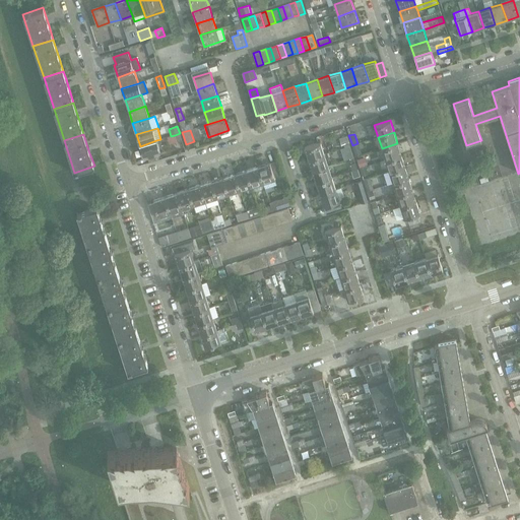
[(346,136),(339,138),(341,146),(343,145),(344,148),(349,146),(348,140),(347,140),(346,136)]
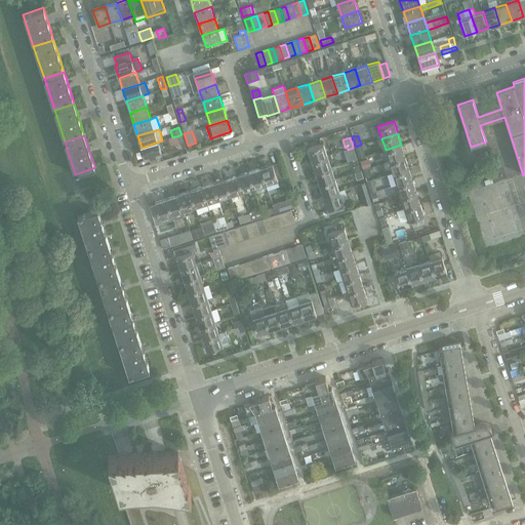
[(158,142),(142,148),(145,159),(149,158),(159,155),(162,154),(158,142)]
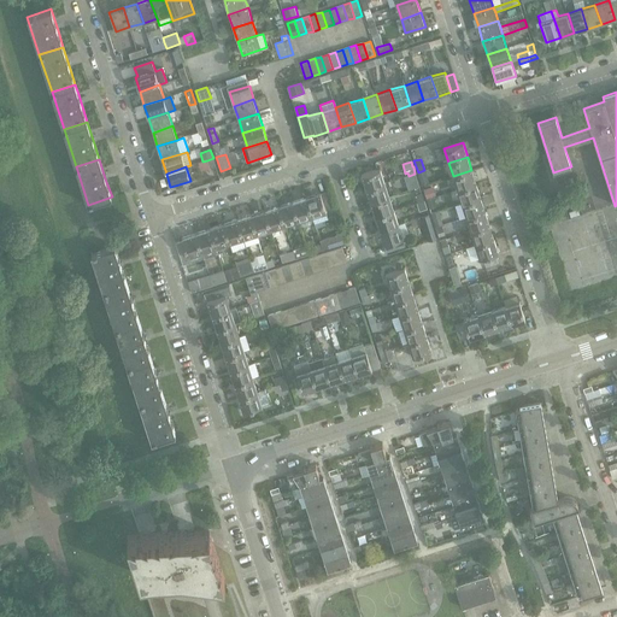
[(380,169),(362,175),(365,189),(385,183),(380,169)]
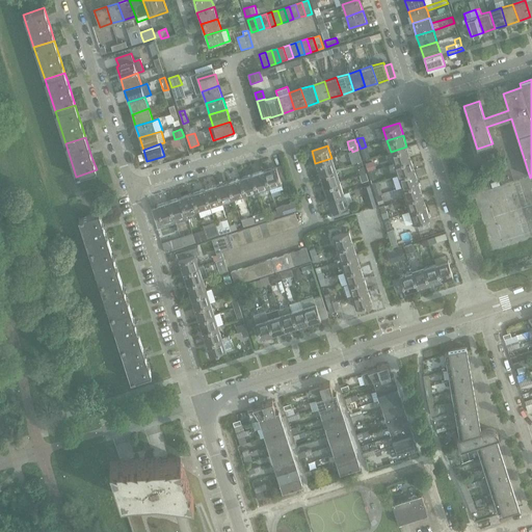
[(366,147),(361,149),(364,159),(370,157),(367,147),(366,147)]
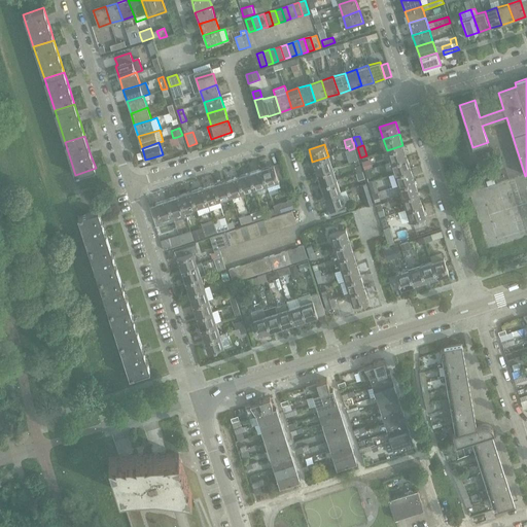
[(402,145),(387,150),(390,163),(407,156),(402,145)]
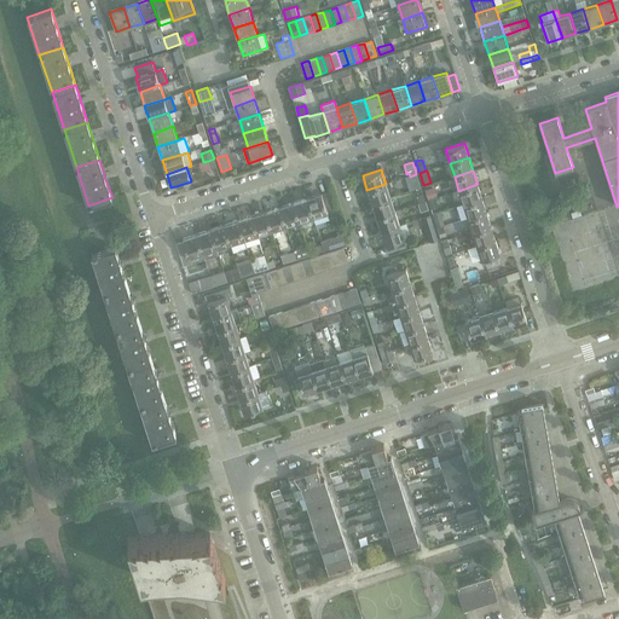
[(190,189),(187,183),(175,186),(177,194),(190,189)]
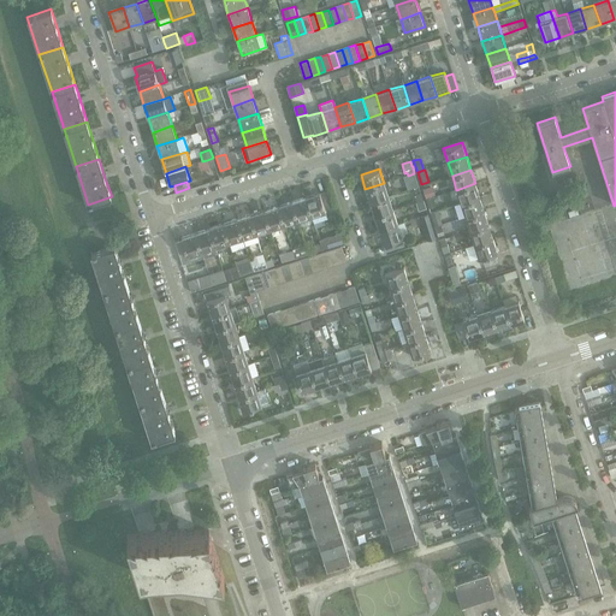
[(384,183),(365,189),(369,202),(389,196),(384,183)]
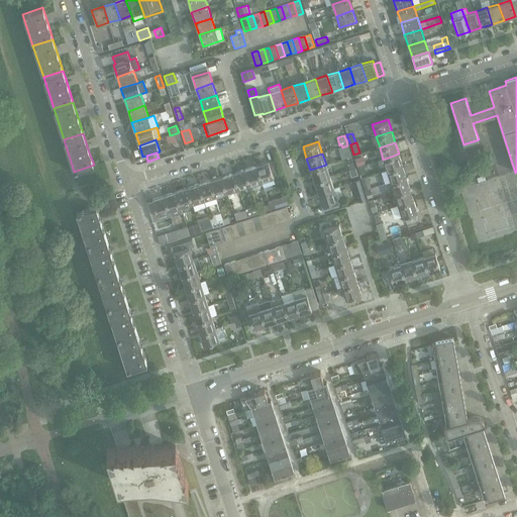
[(399,153),(383,160),(387,171),(403,166),(399,153)]
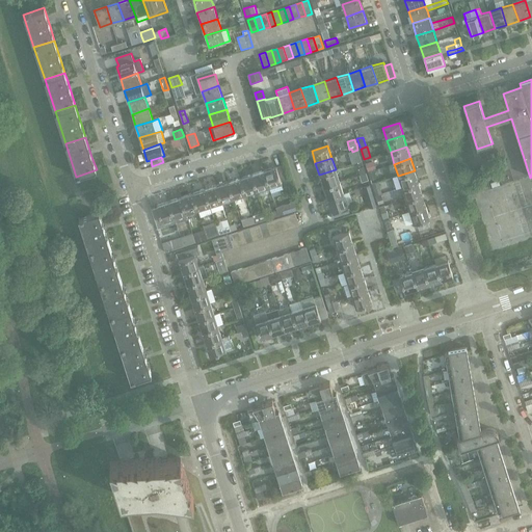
[(373,161),(365,163),(368,173),(373,170),(376,169),(373,161)]
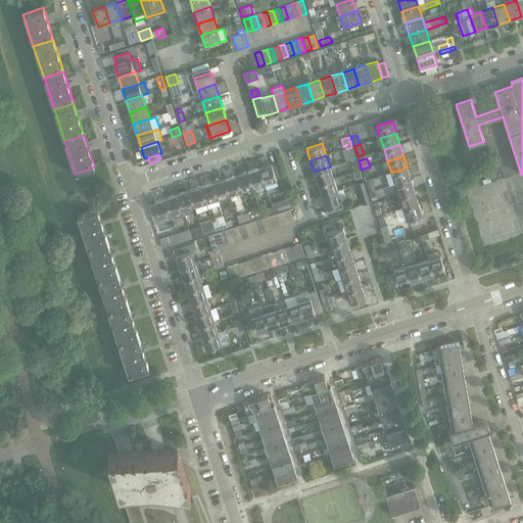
[(279,186),(277,183),(283,181),(279,169),(274,171),(272,163),(259,168),(265,184),(267,190),(279,186)]
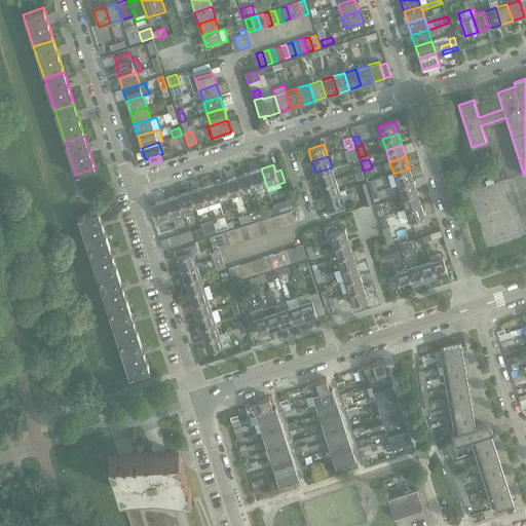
[(332,167),(315,173),(320,184),(335,180),(332,167)]
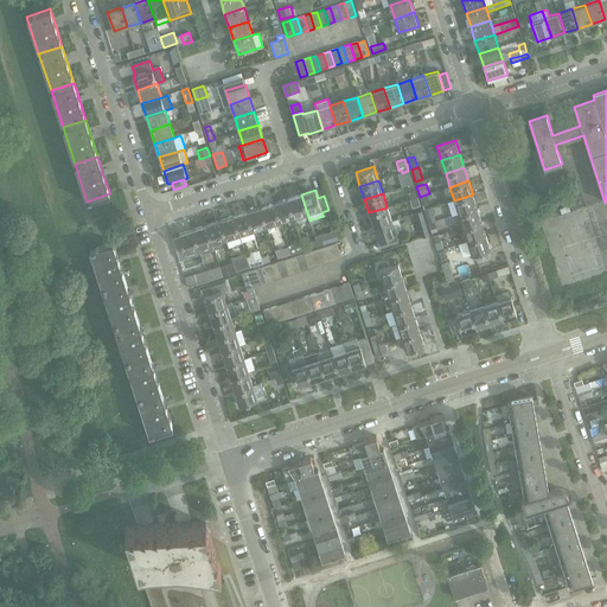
[(301,195),(287,199),(294,217),(307,213),(301,195)]
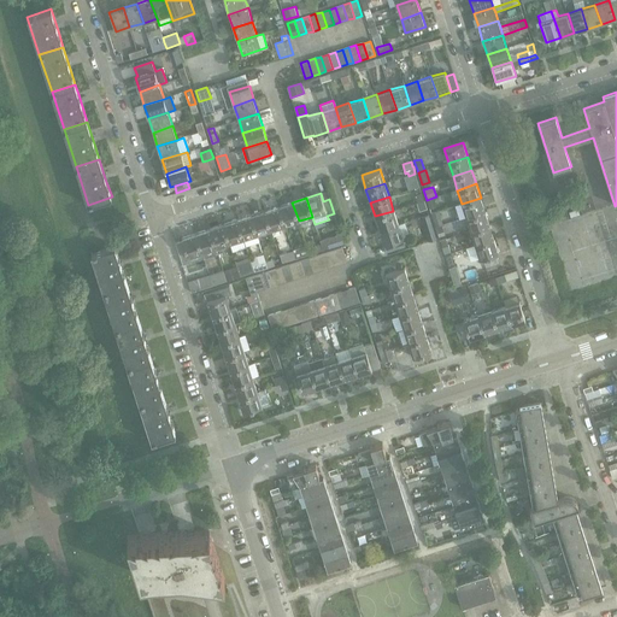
[(481,198),(462,204),(454,206),(459,219),(466,217),(485,211),(481,198)]
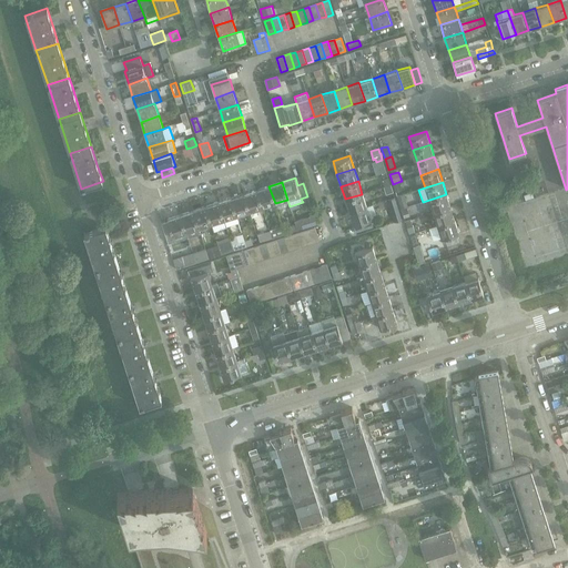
[(269,186),(256,190),(262,208),(275,203),(269,186)]
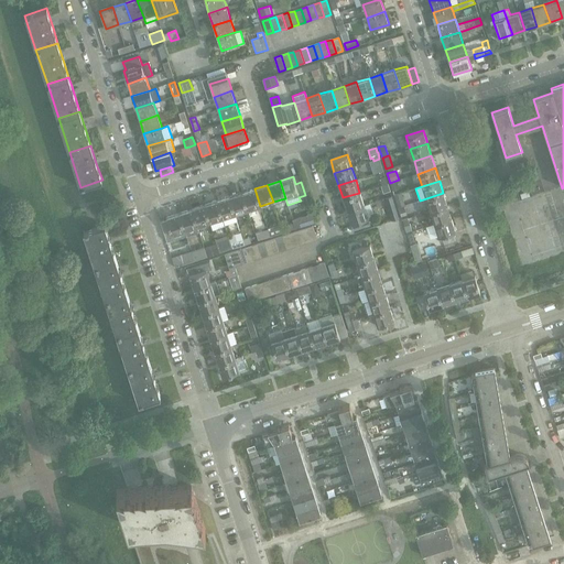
[(255,188),(242,193),(248,210),(260,206),(255,188)]
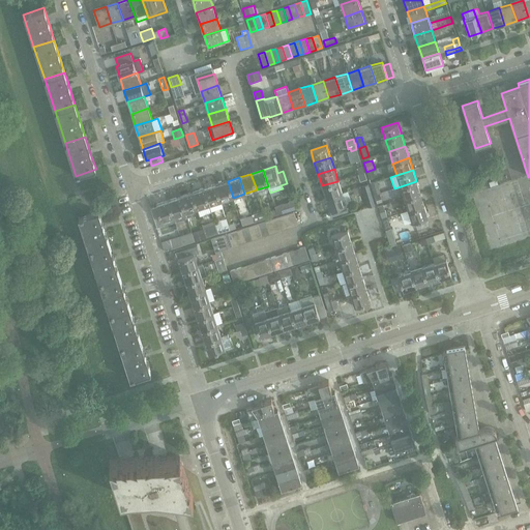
[(228,181),(215,185),(221,201),(233,198),(228,181)]
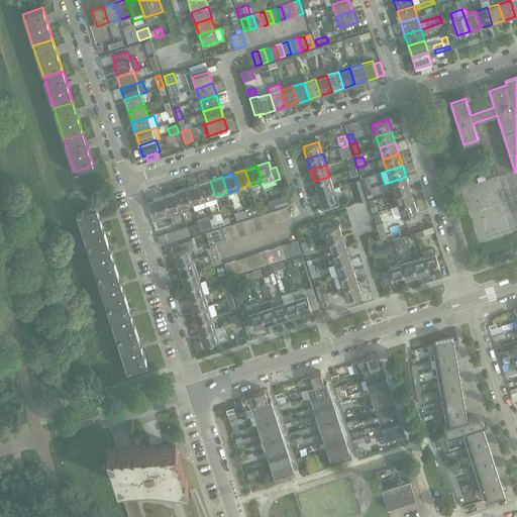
[(329,177),(314,181),(318,193),(333,188),(329,177)]
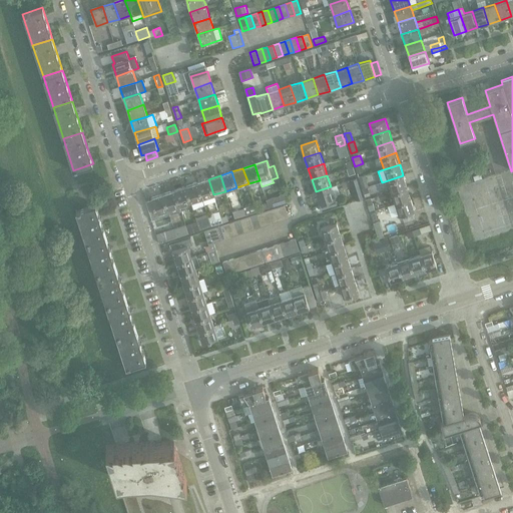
[(403,175),(388,180),(391,192),(407,187),(403,175)]
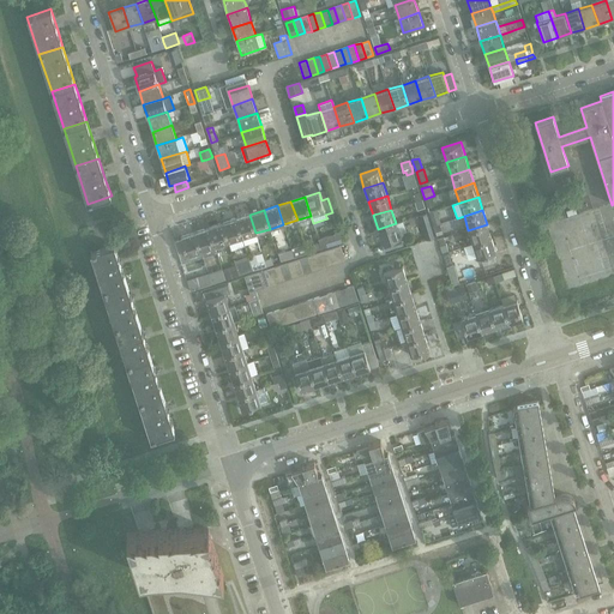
[(437,211),(429,212),(433,227),(440,224),(437,211)]
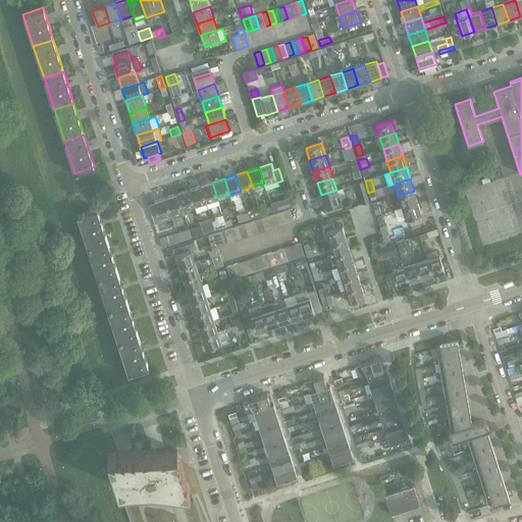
[(362,181),(357,184),(363,204),(369,202),(362,181)]
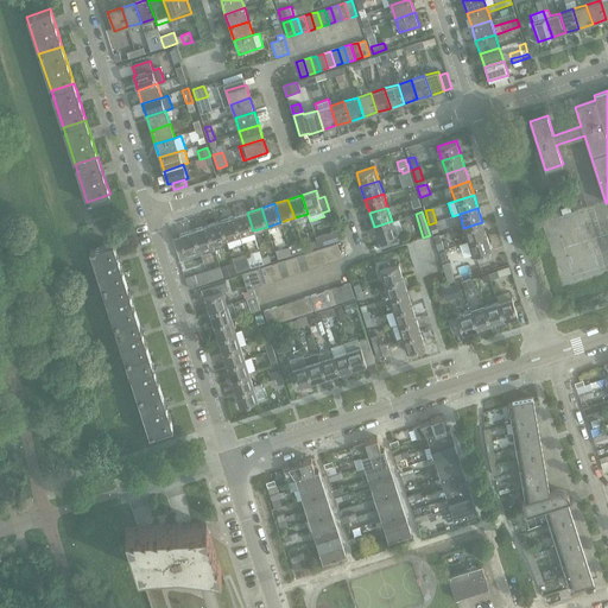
[(247,213),(234,216),(242,244),(255,239),(253,230),(247,213)]
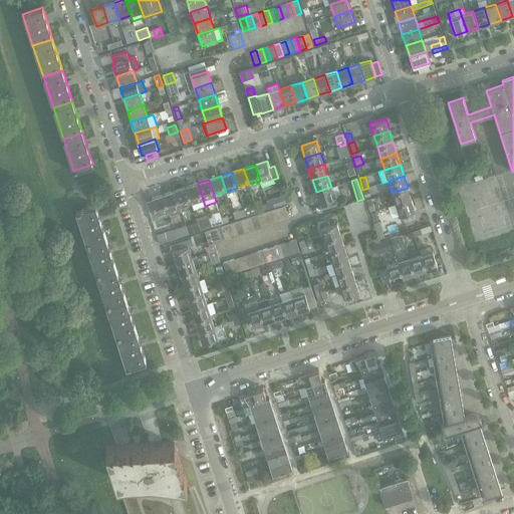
[(198,183),(186,187),(191,203),(194,210),(205,206),(198,183)]
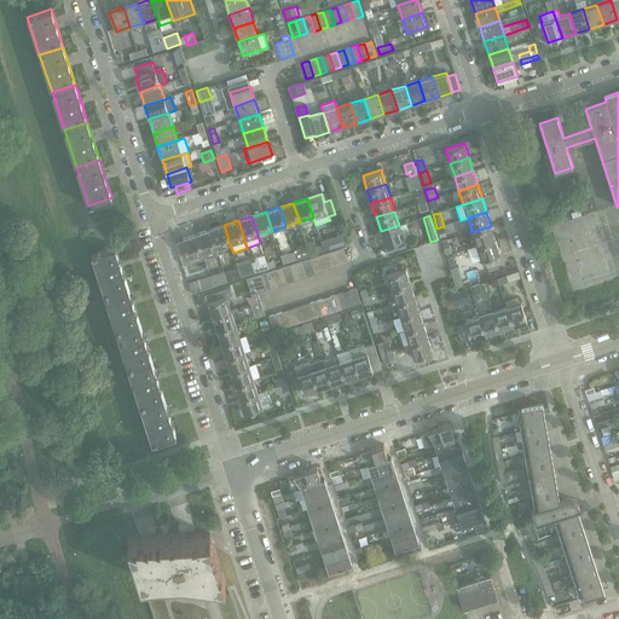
[(224,225),(210,230),(217,248),(230,244),(224,225)]
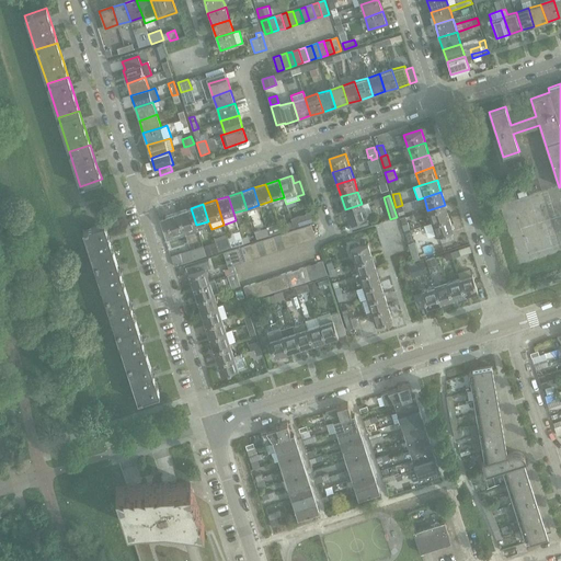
[(362,204),(345,209),(348,222),(366,217),(362,204)]
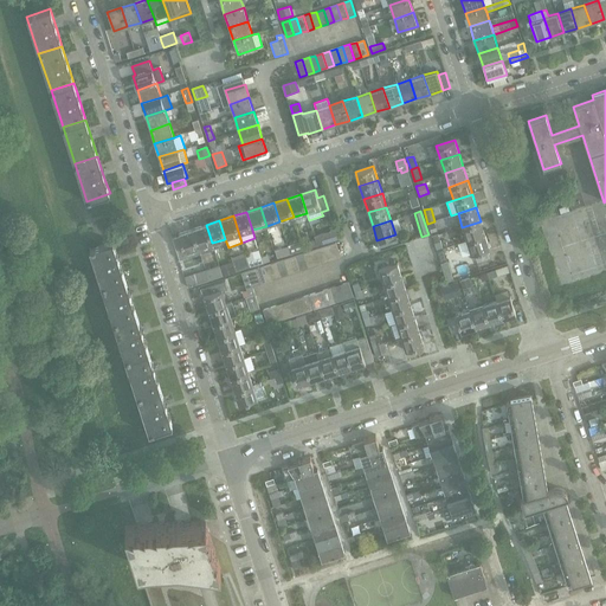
[(434,221),(427,224),(432,234),(432,237),(438,234),(434,221)]
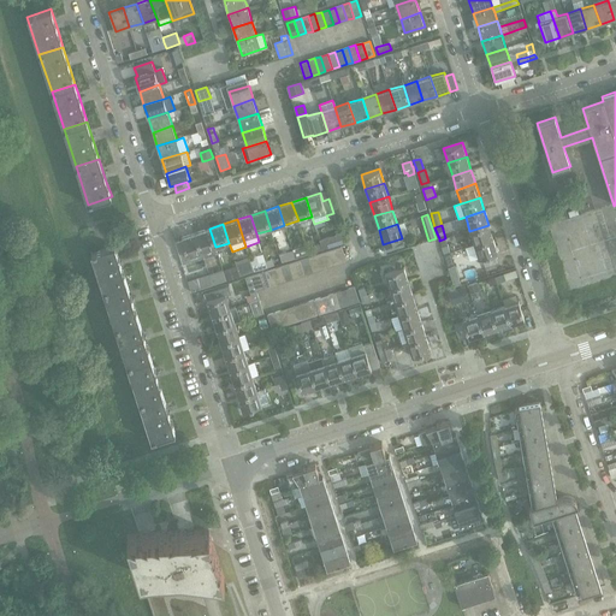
[(489,225),(469,231),(474,244),(493,238),(489,225)]
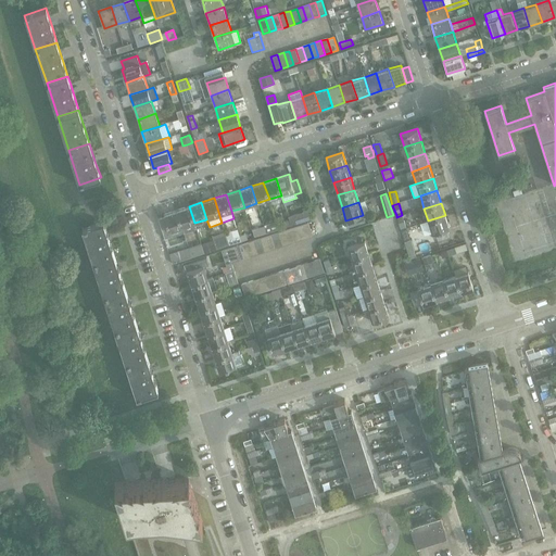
[(189,206),(176,210),(182,227),(184,234),(197,229),(194,223),(189,206)]
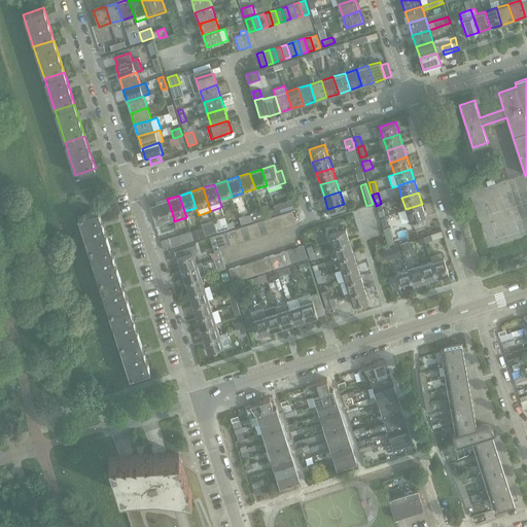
[(161,219),(173,215),(167,199),(155,203),(161,219)]
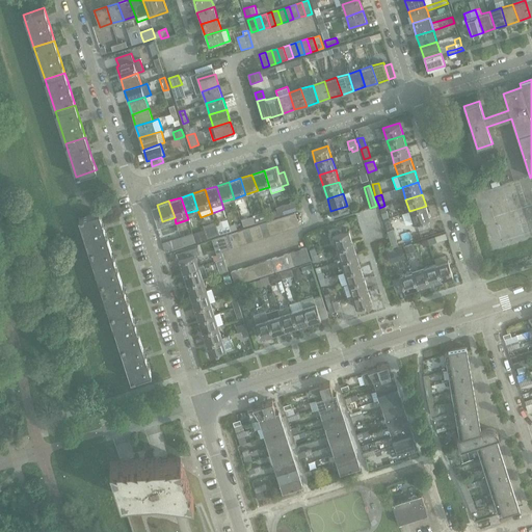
[(295,202),(275,207),(276,210),(278,216),(297,210),(295,202)]
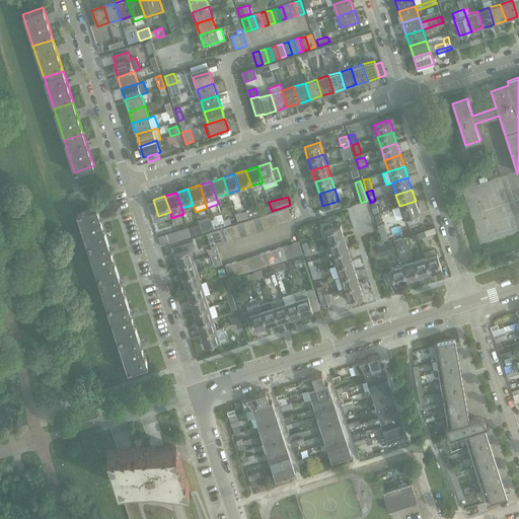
[(399,206),(392,209),(395,220),(403,218),(420,213),(416,201),(399,206)]
